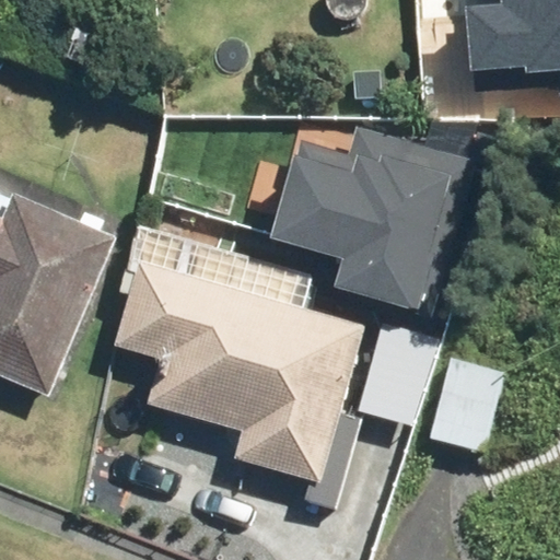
[(465,6),(469,71),(559,66),(559,0),(504,0),(505,3),(465,6)]
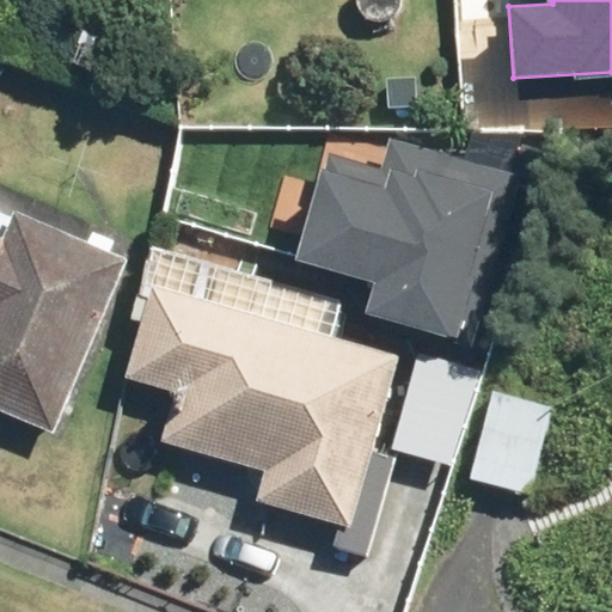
[(337,147),(306,255),(385,277),(377,306),(481,336),(527,169),(399,133),(391,163),(337,147)]
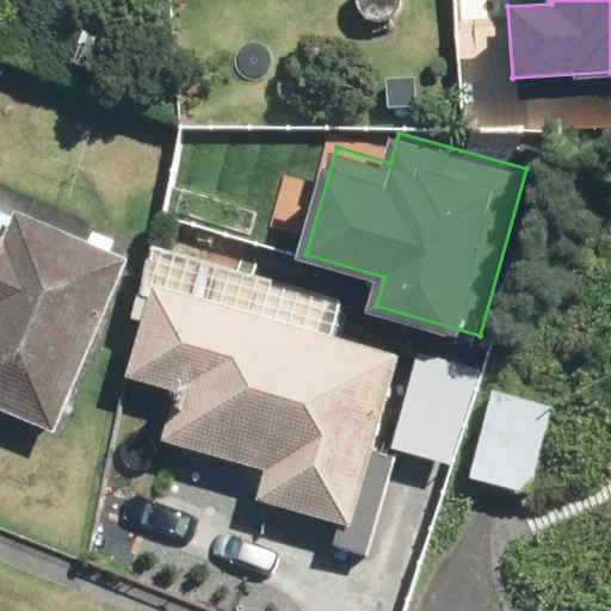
[(0,413),(61,439),(134,266),(24,220),(12,247),(0,242),(0,413)]
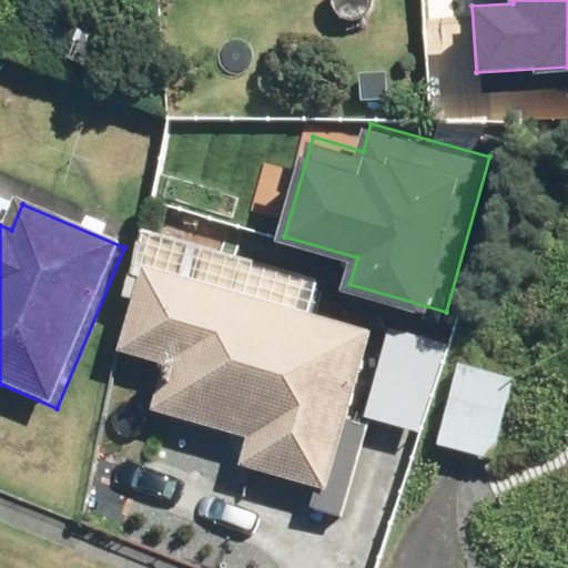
[(373,333),(144,270),(120,353),(163,365),(151,411),(246,437),(239,465),(305,484),(297,511),(386,536),(417,424),(352,405),(373,333)]
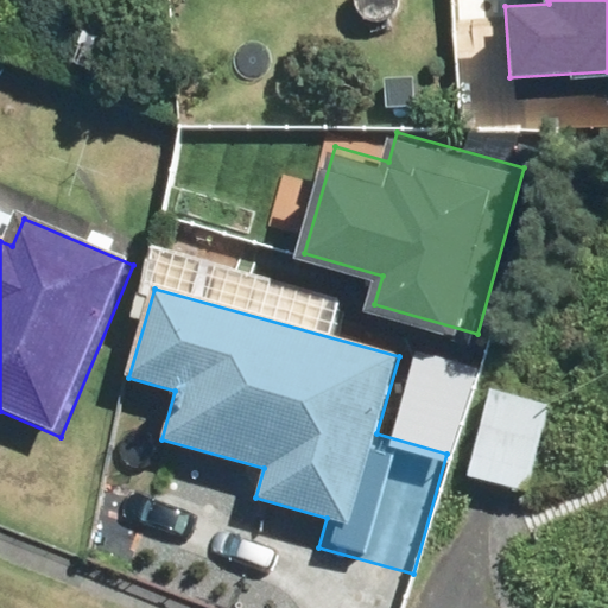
[(527,495),(556,406),(491,386),(463,475),(527,495)]
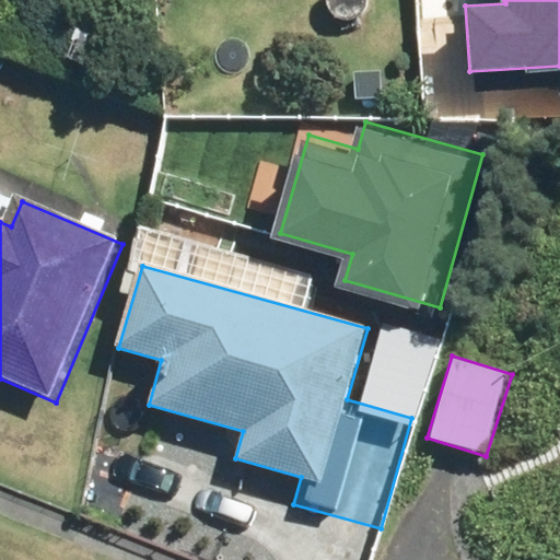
All buildings are outlined.
